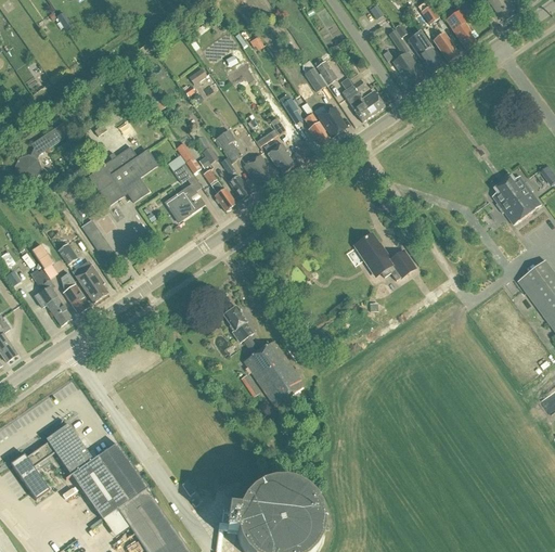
[(440,10),(447,18),(459,9),(453,0),(440,10)]
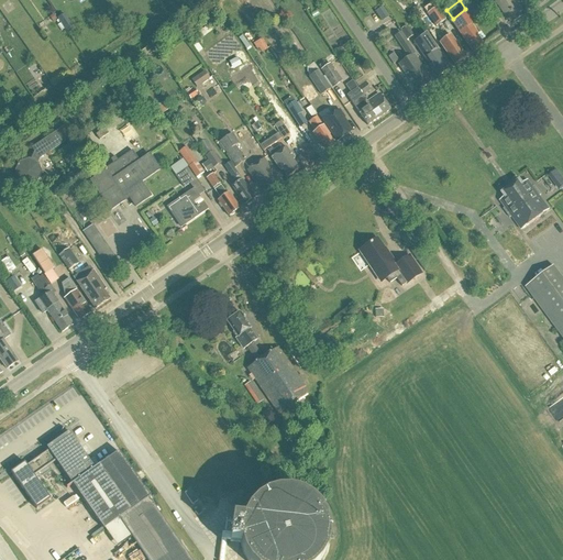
[(509,18),(511,15),(514,20),(521,14),(519,10),(522,8),(516,0),(497,0),(509,18)]
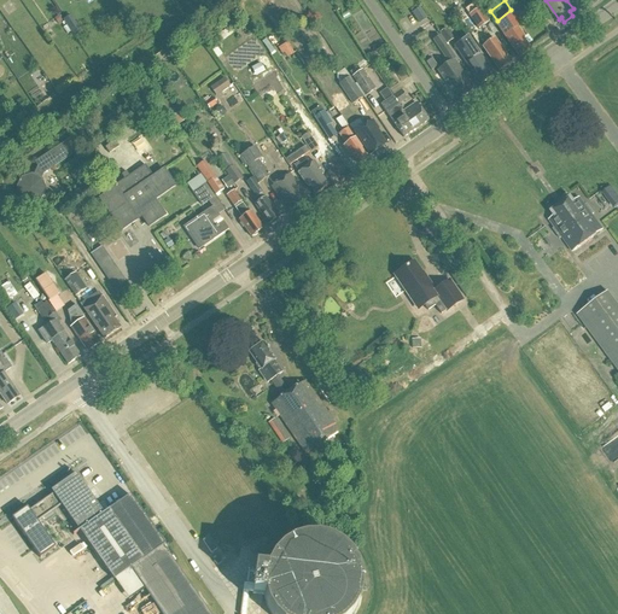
[(477,1),(467,7),(471,12),(470,13),(479,27),(489,19),(477,1)]
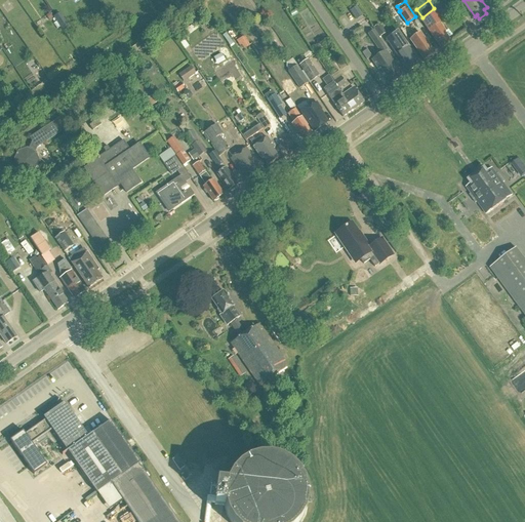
[(428,28),(441,46),(450,40),(448,36),(452,34),(448,28),(445,29),(437,16),(442,13),(438,7),(421,18),(428,28)]
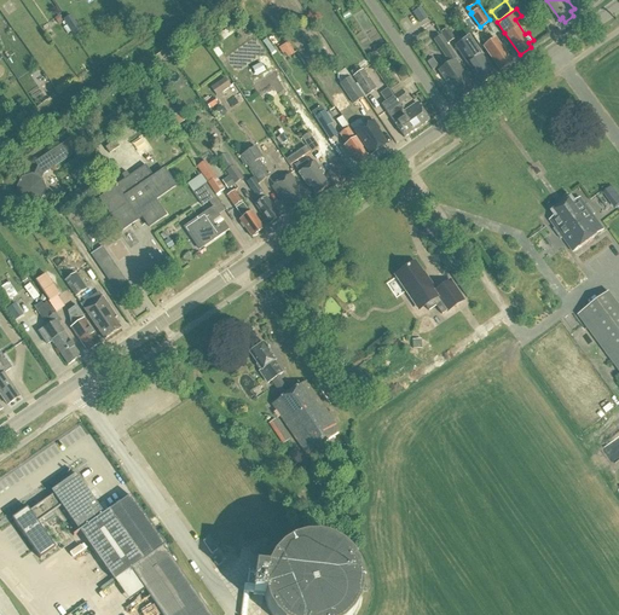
[(347,24),(353,22),(350,11),(343,13),(347,24)]
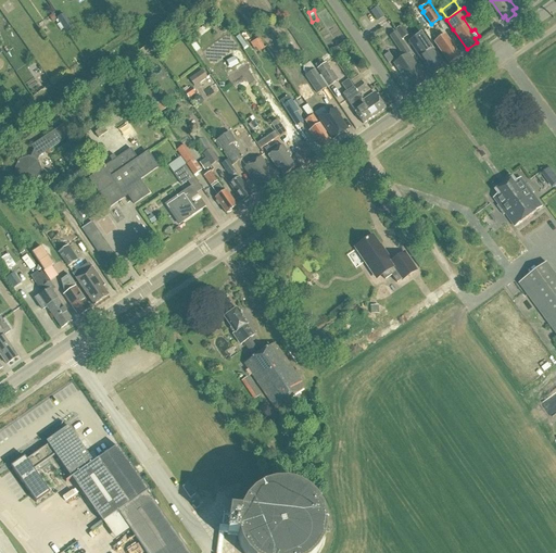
[(72,26),(62,11),(57,15),(66,30),(72,26)]
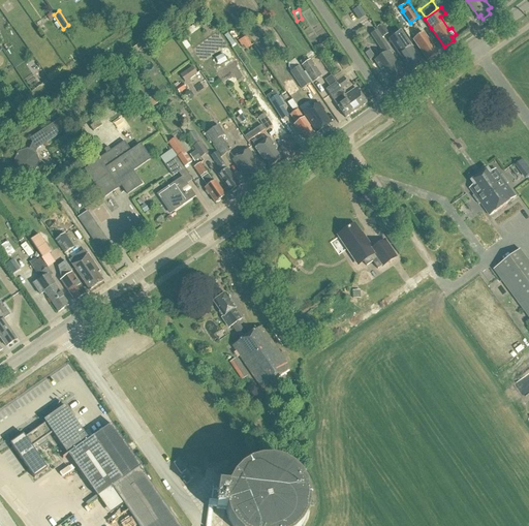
[(194,31),(203,24),(196,18),(189,24),(189,25),(183,30),(188,35),(193,30),(194,31)]
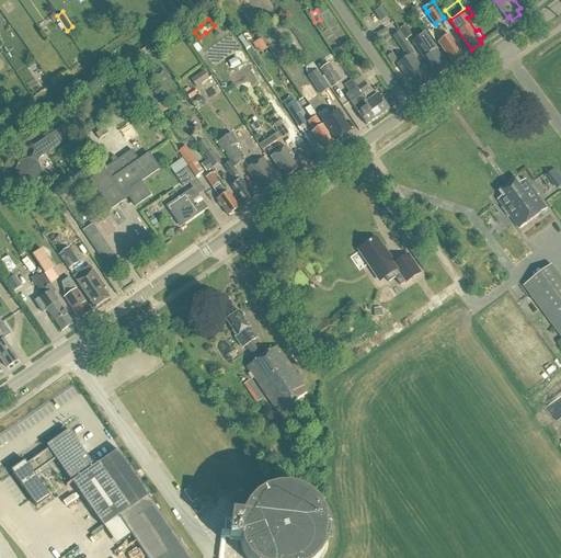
[(400,27),(407,37),(413,33),(411,30),(413,29),(411,25),(409,26),(407,23),(400,27)]
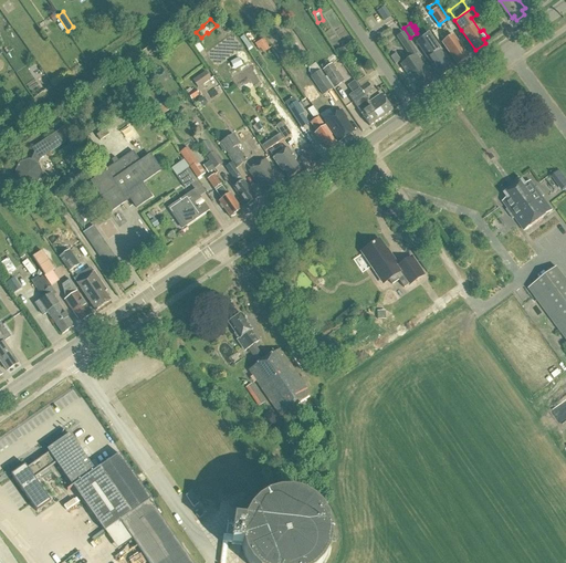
[(413,37),(417,40),(426,32),(422,28),(413,37)]
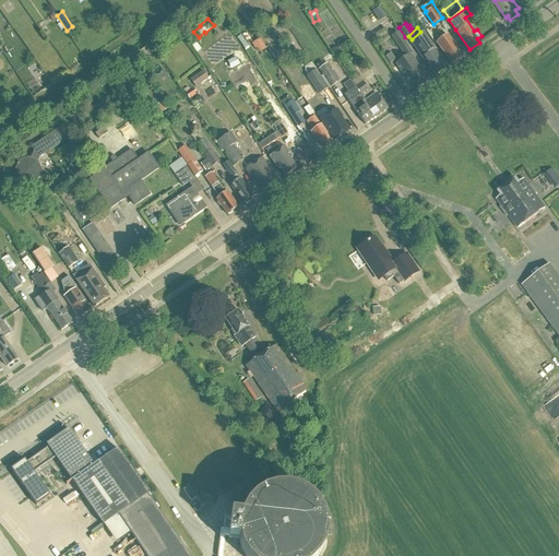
[(406,55),(395,61),(413,86),(415,84),(416,87),(426,81),(424,78),(427,75),(411,51),(412,51),(397,31),(392,34),(406,55)]
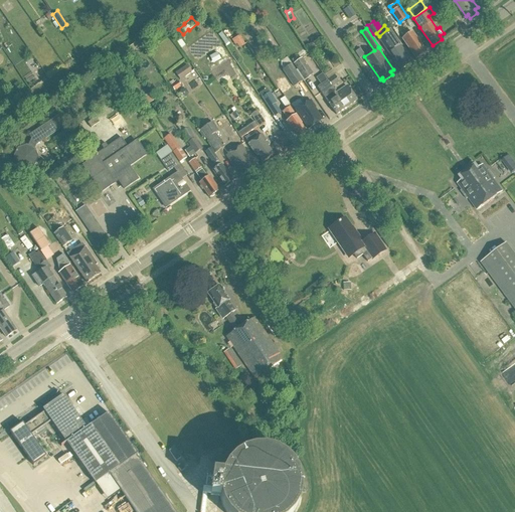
[(223,30),(219,32),(226,43),(230,41),(223,30)]
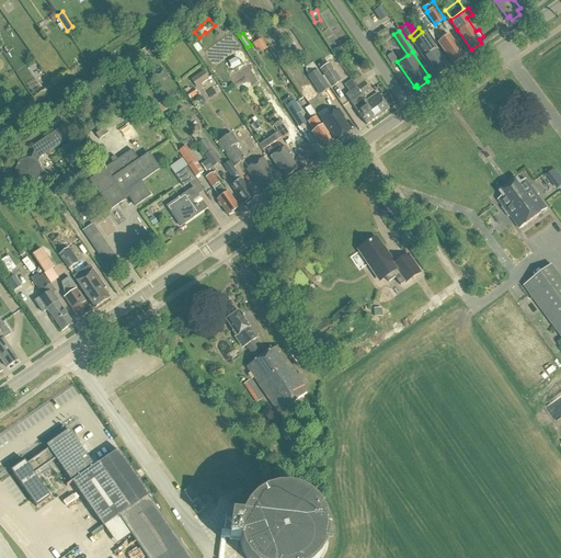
[(420,49),(436,73),(446,67),(439,56),(442,55),(436,47),(432,49),(428,44),(426,42),(430,40),(424,33),(414,40),(419,46),(418,47),(420,49)]
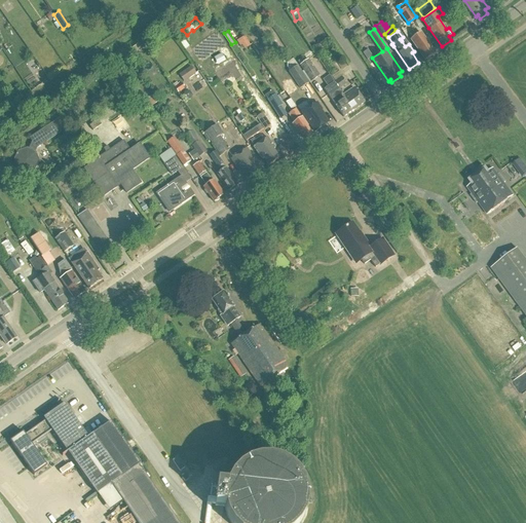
[(410,38),(424,59),(435,50),(421,31),(410,38)]
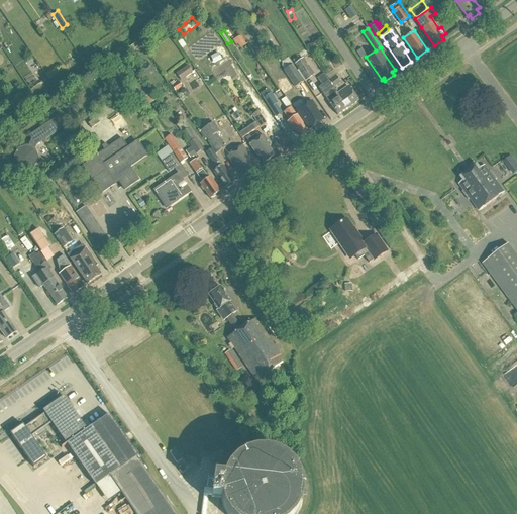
[(232,38),(238,47),(245,42),(240,33),(232,38)]
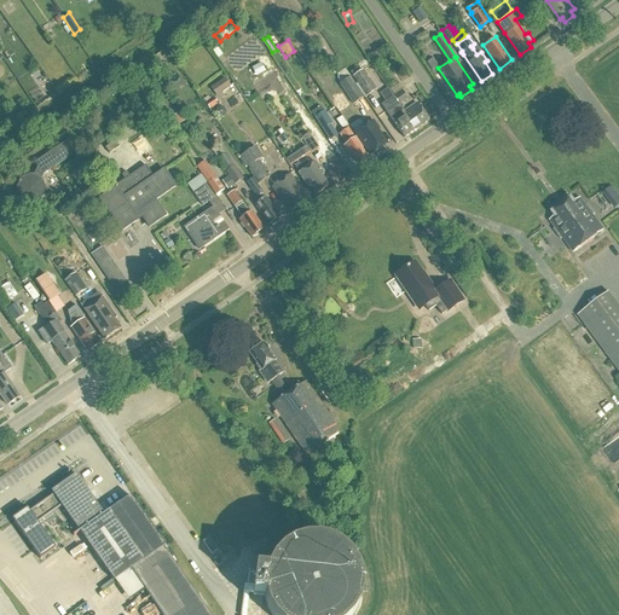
[(250,68),(259,64),(255,57),(247,61),(250,68)]
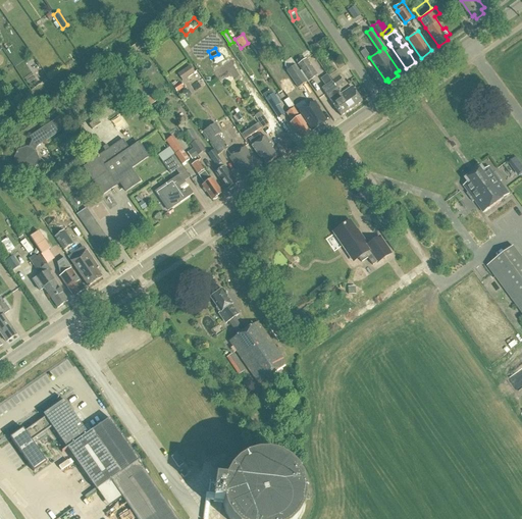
[(306,57),(298,62),(308,79),(317,72),(306,57)]
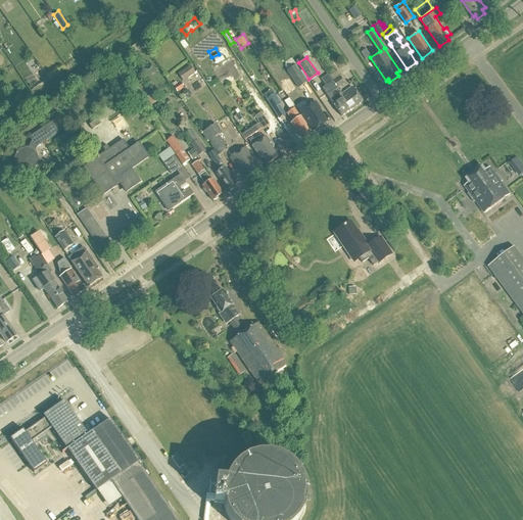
[(231,58),(214,68),(218,75),(229,68),(233,76),(239,72),(231,58)]
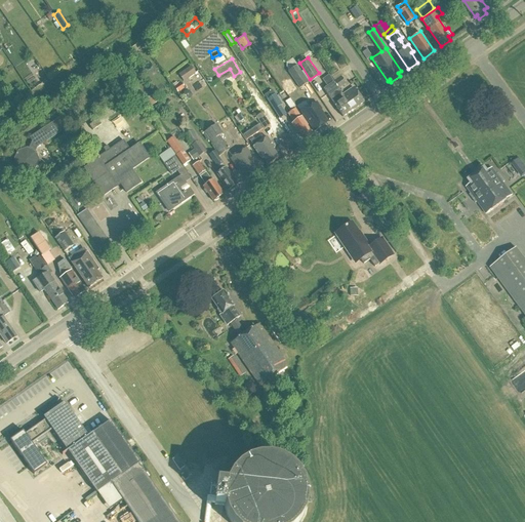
[(192,64),(179,72),(185,80),(197,71),(192,64)]
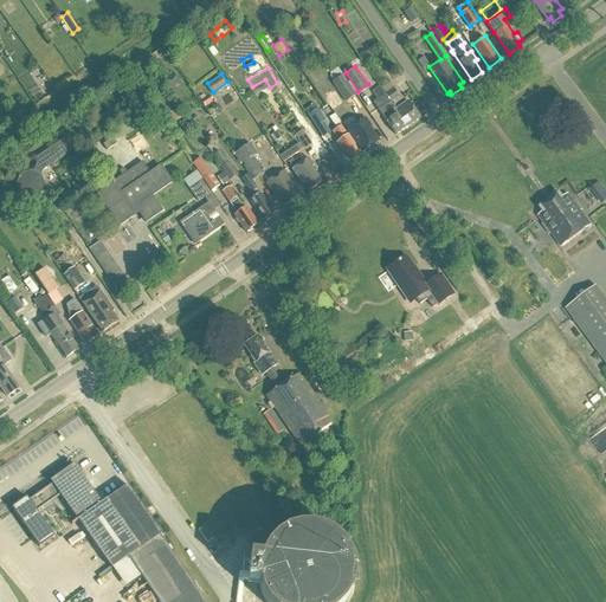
[(395,85),(391,79),(381,85),(386,91),(395,85)]
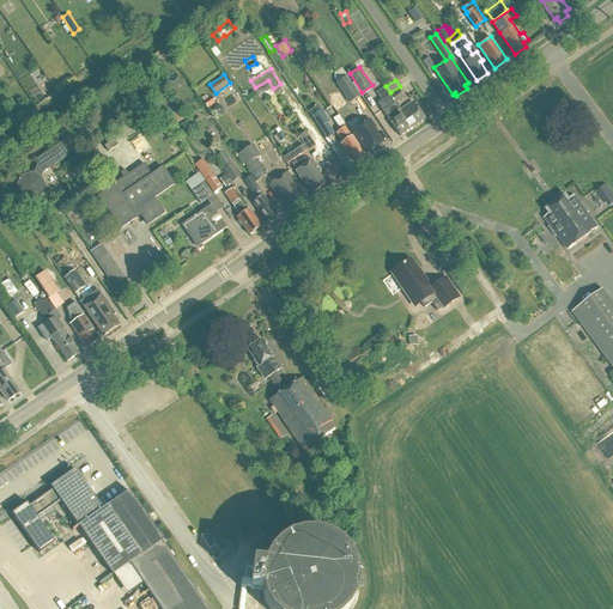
[(412,126),(400,108),(395,101),(404,96),(398,87),(390,93),(390,92),(381,98),(383,102),(380,104),(388,116),(400,134),(412,126)]
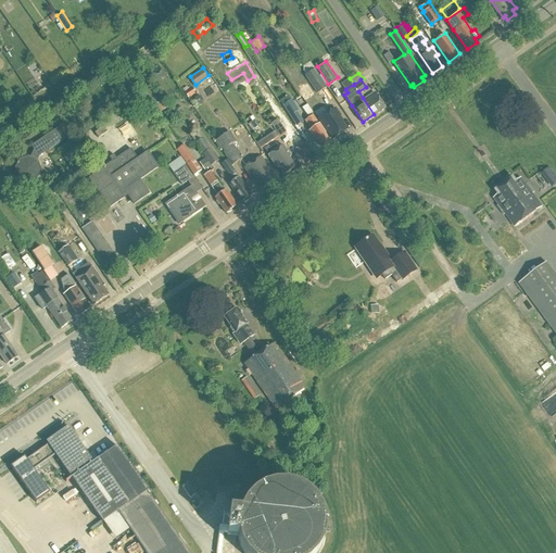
[(363,98),(374,114),(386,107),(374,90),(363,98)]
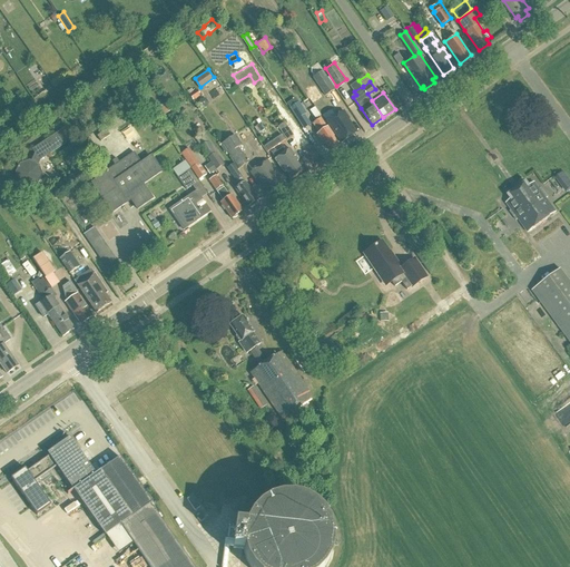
[(317,109),(326,106),(322,96),(313,100),(317,109)]
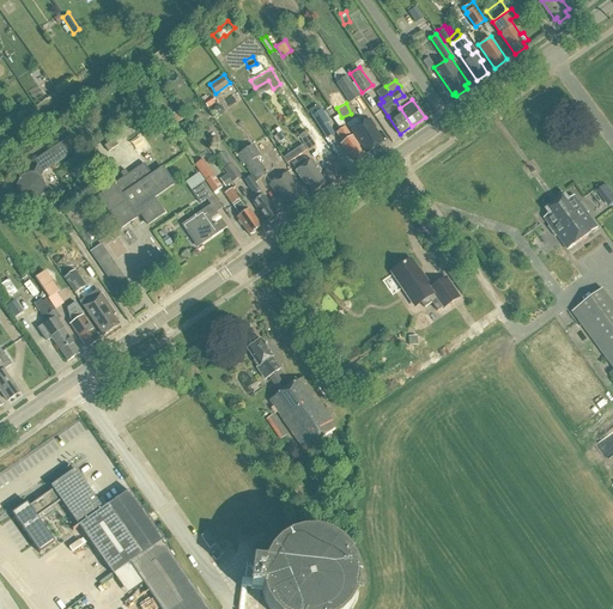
[(310,111),(325,134),(333,129),(327,119),(328,119),(320,105),(310,111)]
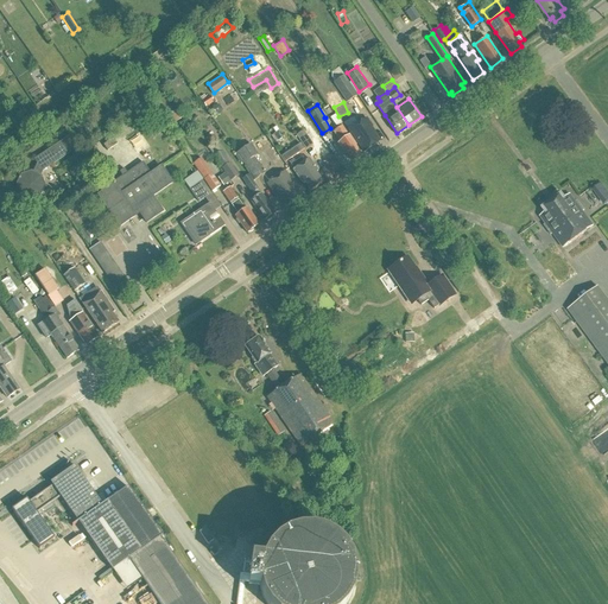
[(325,110),(330,120),(336,118),(333,108),(325,110)]
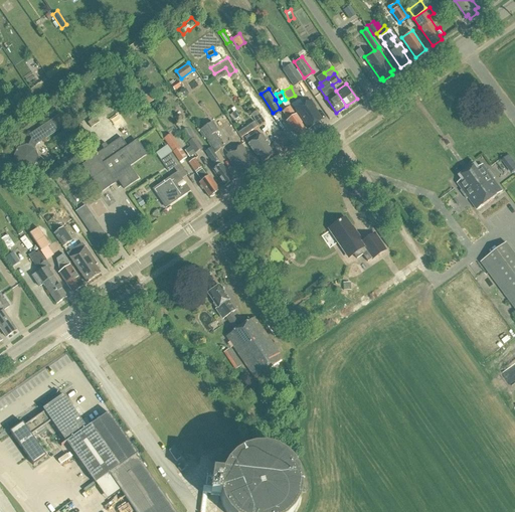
[(310,99),(295,109),(308,128),(321,119),(313,107),(315,106),(310,99)]
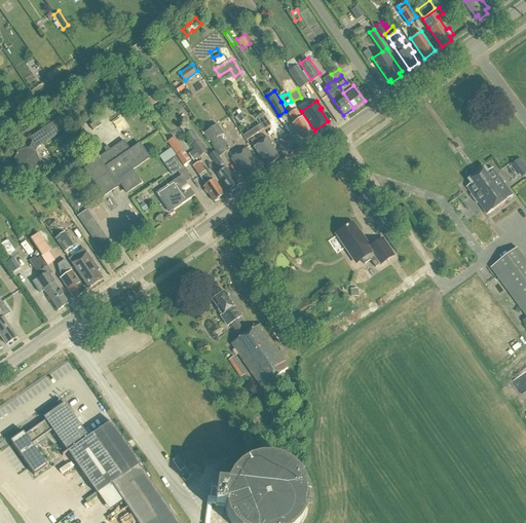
[(298,128),(304,137),(311,133),(306,125),(307,124),(301,115),(301,116),(295,107),(288,112),(294,120),(292,122),(297,129),(298,128)]
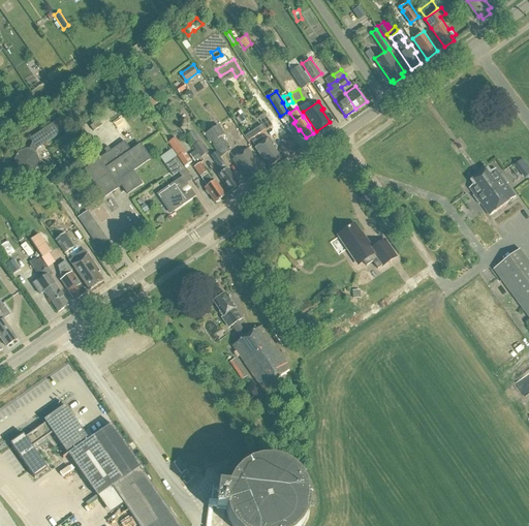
[(258,116),(267,128),(272,124),(265,112),(258,116)]
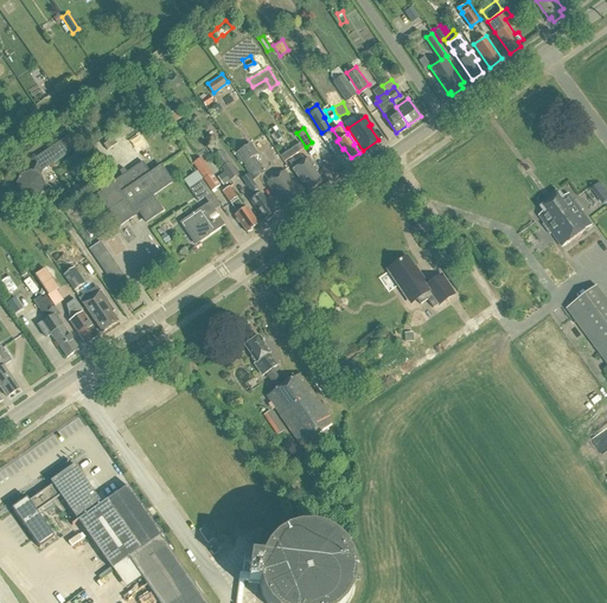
[(42,168),(77,145),(70,133),(34,156),(37,161),(33,170),(31,170),(21,173),(17,183),(20,192),(30,197),(39,193),(44,184),(40,174),(39,173),(42,168)]
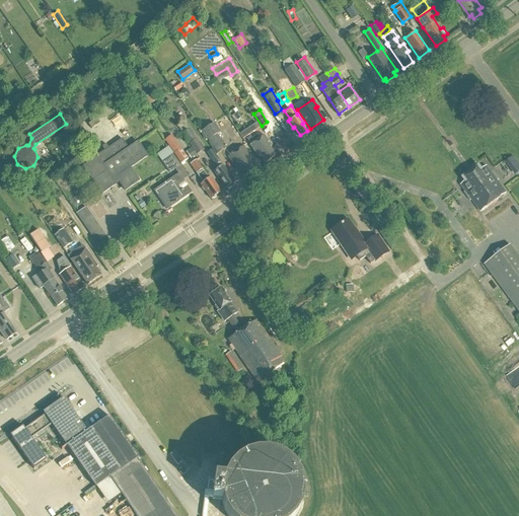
[(224,126),(229,122),(223,115),(218,120),(224,126)]
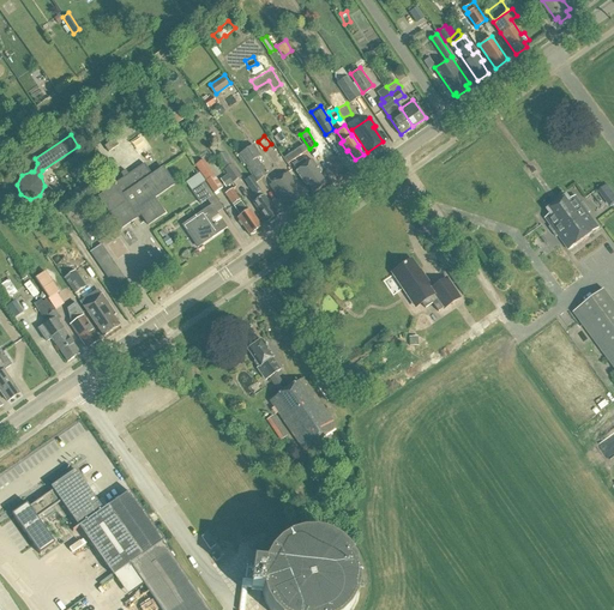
[(115,138),(104,144),(109,151),(119,144),(115,138)]
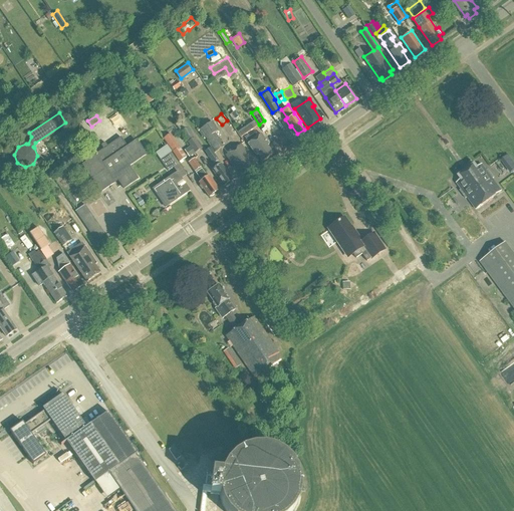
[(212,119),(200,128),(215,151),(224,145),(215,131),(218,130),(212,119)]
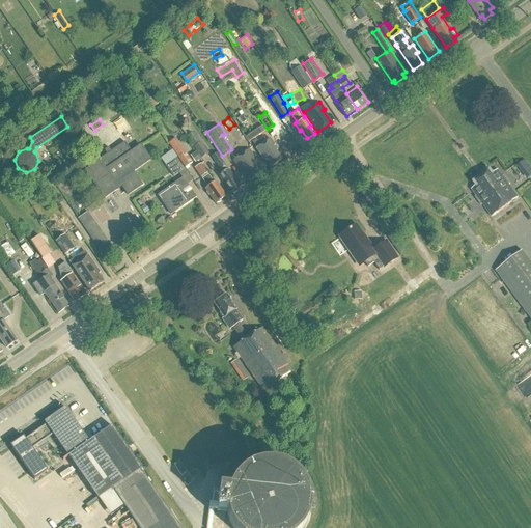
[(193,131),(187,135),(201,157),(207,151),(193,131)]
